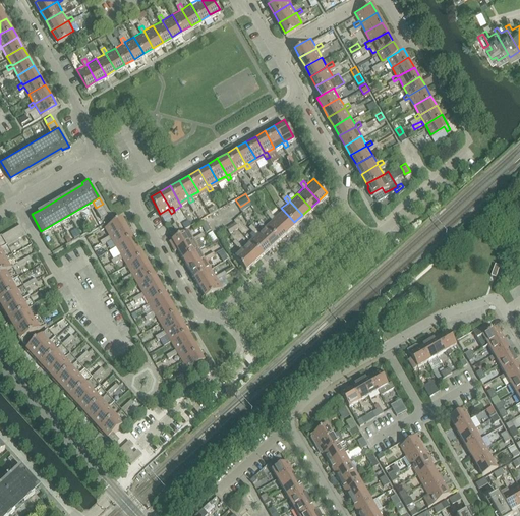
[(214,202),(207,206),(210,211),(217,207),(214,202)]
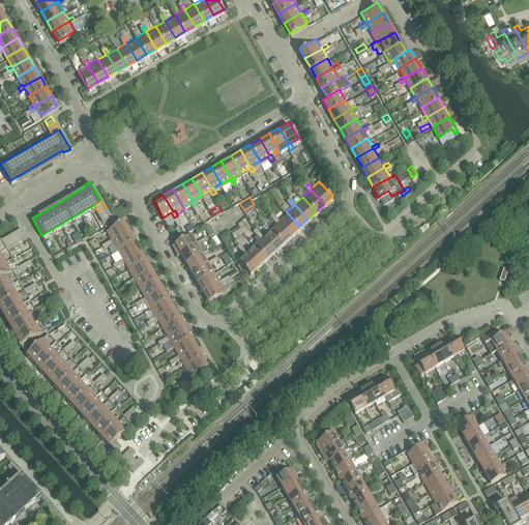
[(108,214),(105,207),(97,211),(101,219),(108,214)]
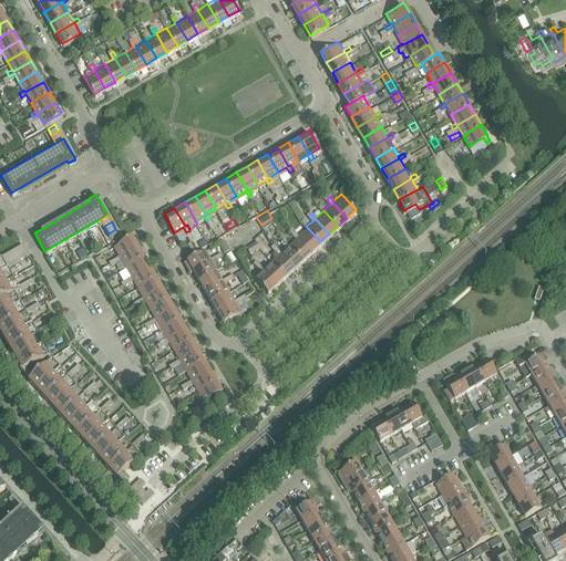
[(306,226),(299,232),(297,235),(311,250),(320,241),(306,226)]
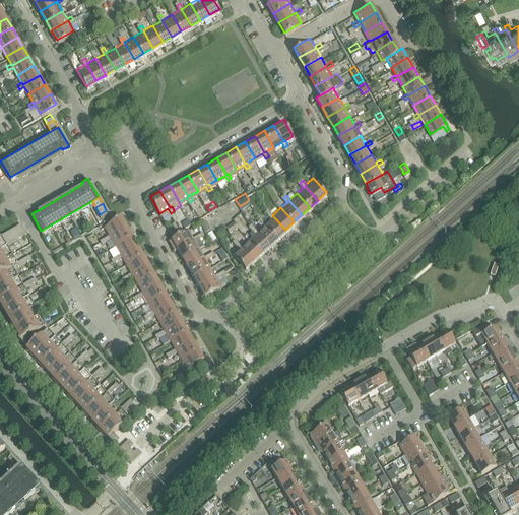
[(274,213),(270,209),(267,212),(271,216),(264,222),(277,237),(285,230),(272,215),(274,213)]
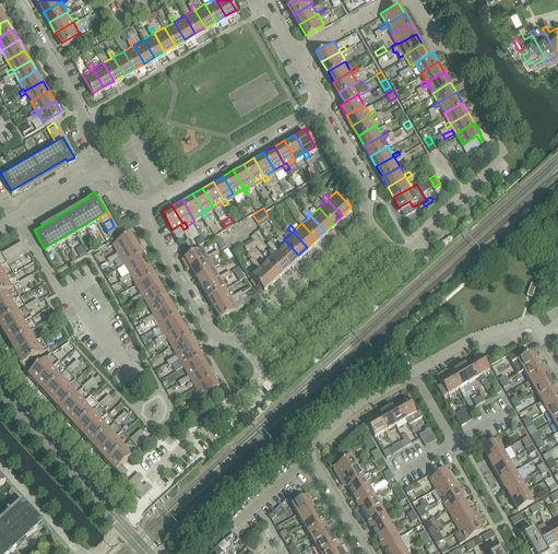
[(119,252),(118,251),(135,240),(129,230),(111,240),(117,249),(111,252),(114,256),(119,252)]
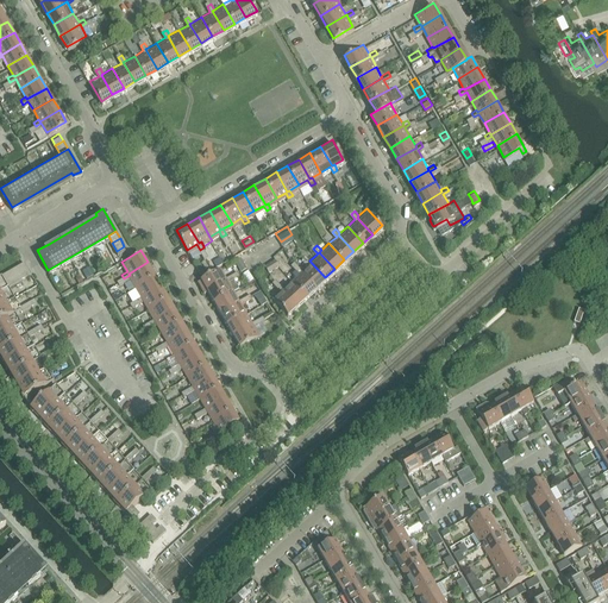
[(239,253),(233,257),(239,268),(246,264),(239,253)]
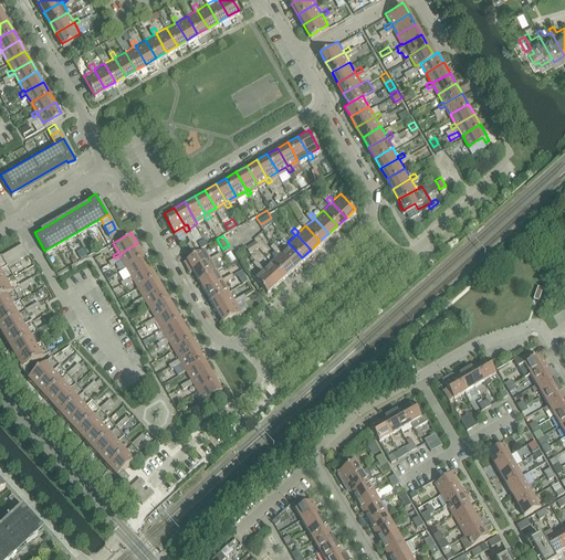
[(254,238),(244,243),(249,250),(259,243),(254,238)]
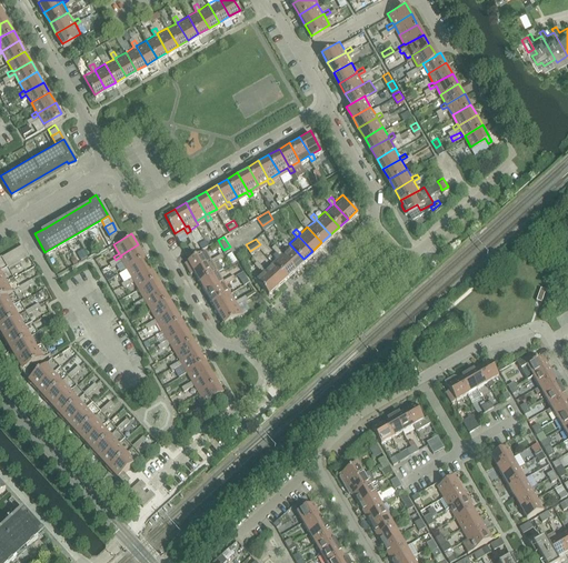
[(295,267),(304,259),(289,243),(282,250),(280,251),(295,267)]
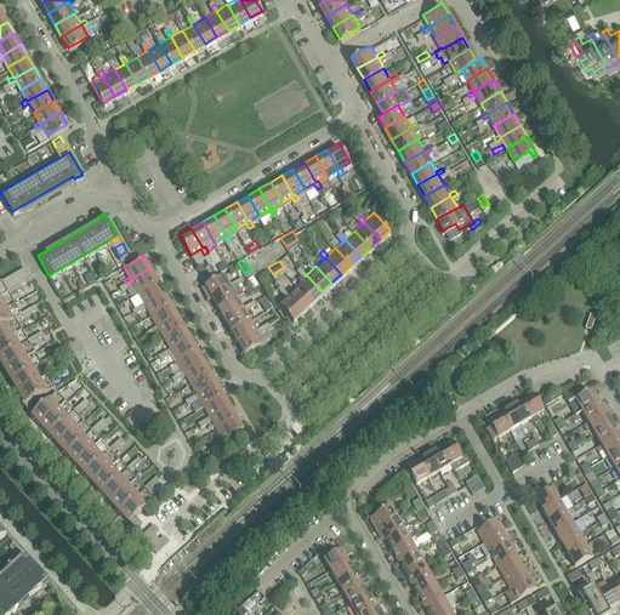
[(22,273),(18,267),(15,268),(22,280),(26,278),(22,273)]
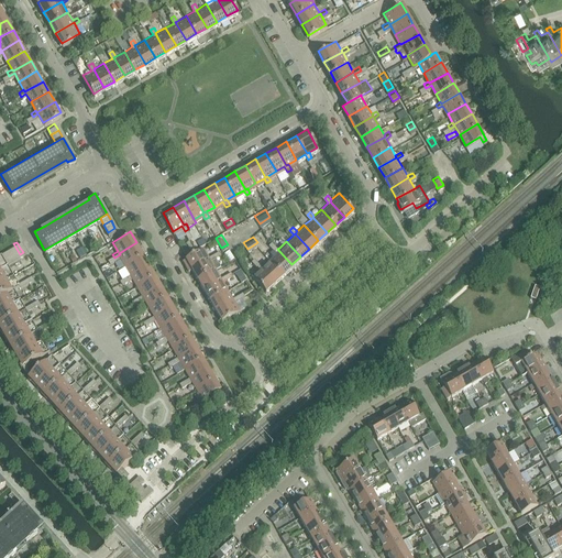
[(119,253),(120,254),(124,263),(142,252),(136,242),(119,253)]
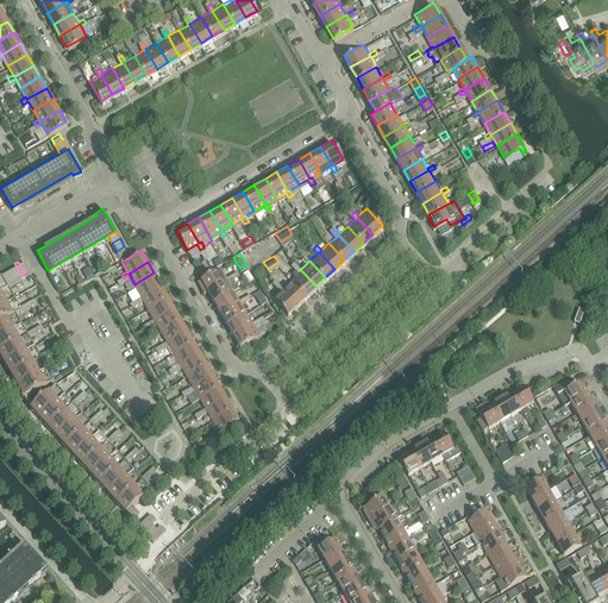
[(19,303),(13,294),(7,283),(22,275),(14,263),(0,270),(0,353),(23,393),(52,376),(41,356),(48,351),(45,347),(38,351),(29,333),(36,328),(33,325),(25,328),(14,309),(20,306),(22,307),(29,303),(26,299),(19,303)]
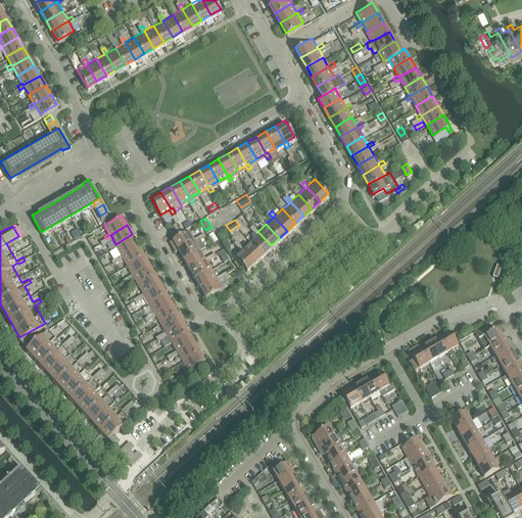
[(259,230),(255,226),(252,229),(256,233),(249,239),(263,253),(271,245),(257,231),(259,230)]
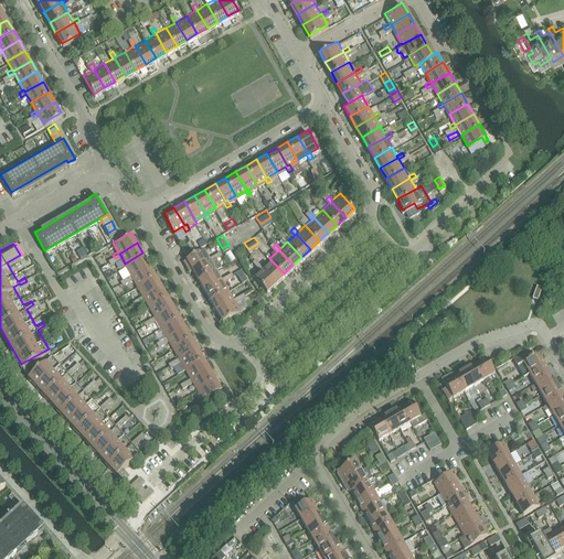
[(211,258),(216,255),(214,251),(209,255),(203,246),(185,256),(192,267),(210,256),(211,258)]
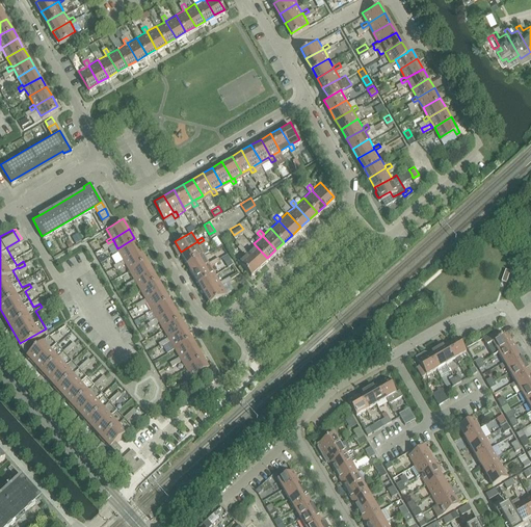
[(140,248),(134,238),(117,248),(122,257),(117,259),(120,263),(124,260),(123,258),(140,248)]
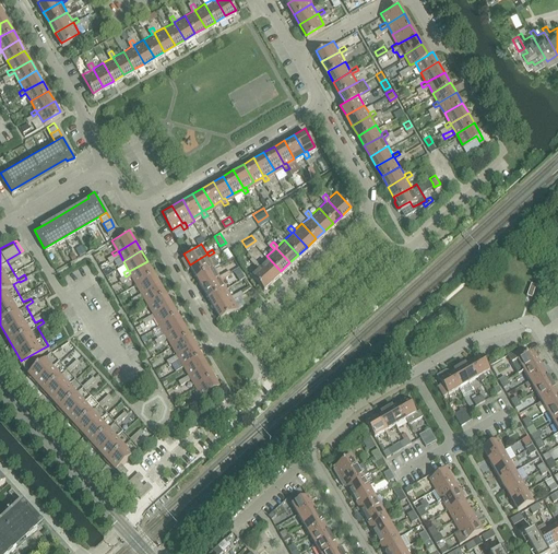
[(213,264),(209,256),(208,254),(190,264),(196,274),(213,264)]
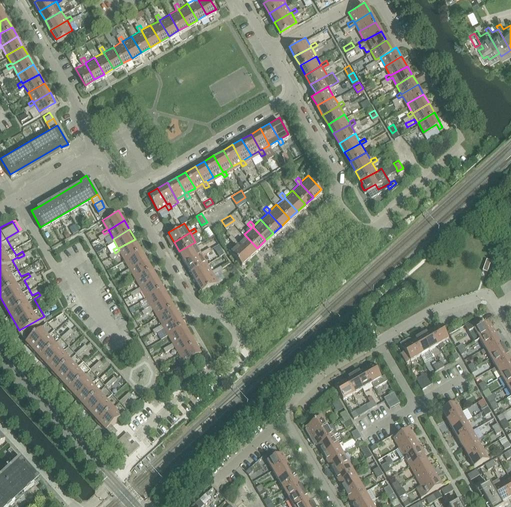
[(236,241),(249,255),(257,248),(244,234),(238,239),(236,241)]
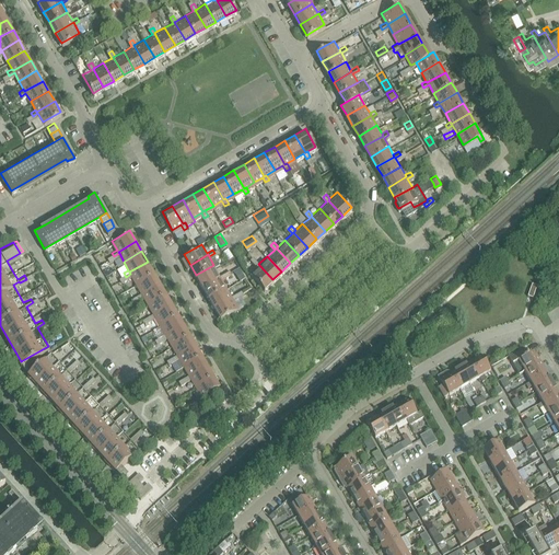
[(260,262),(256,257),(253,261),(257,265),(249,272),(264,287),(272,279),(258,264),(260,262)]
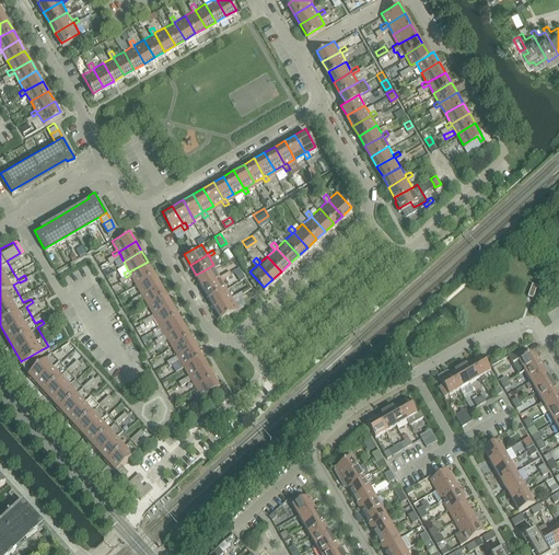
[(129,272),(130,274),(136,282),(153,272),(148,262),(129,272)]
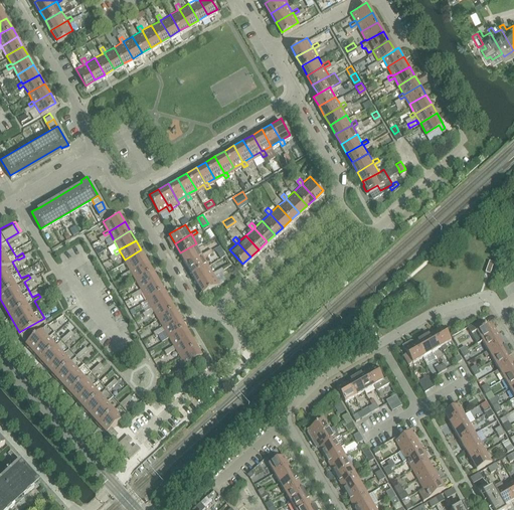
[(203,255),(207,251),(205,248),(201,250),(196,243),(180,252),(185,263),(202,252),(203,255)]
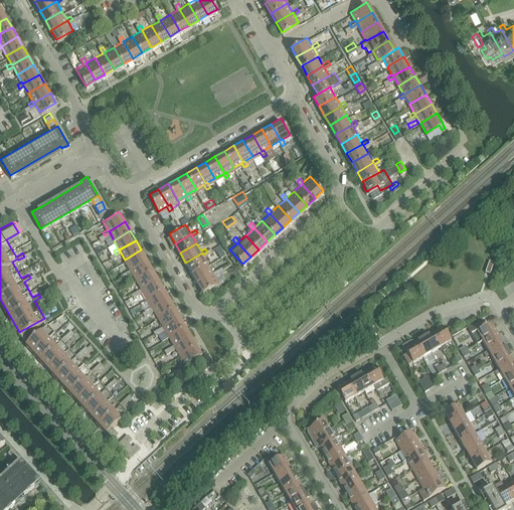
[(147,259),(141,249),(125,260),(129,267),(125,270),(127,273),(131,271),(130,269),(147,259)]
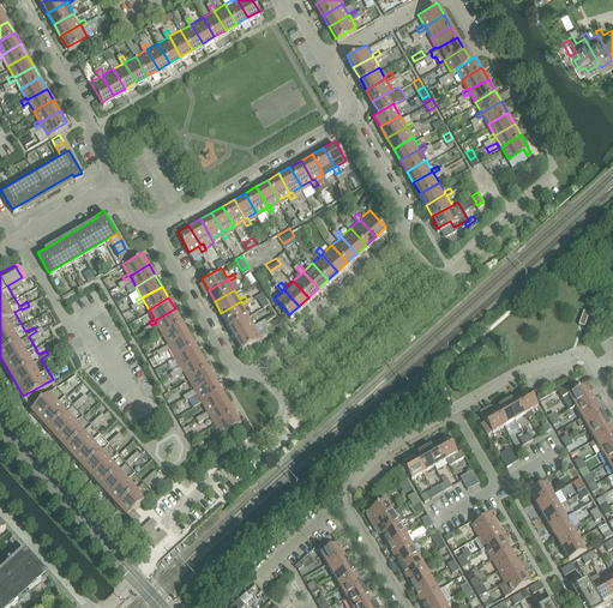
[(221,313),(228,324),(247,312),(242,304),(241,301),(221,313)]
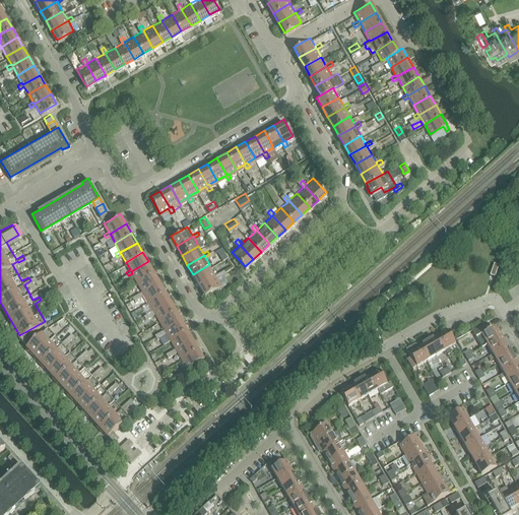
[(489,270),(494,272),(498,261),(493,259),(489,270)]
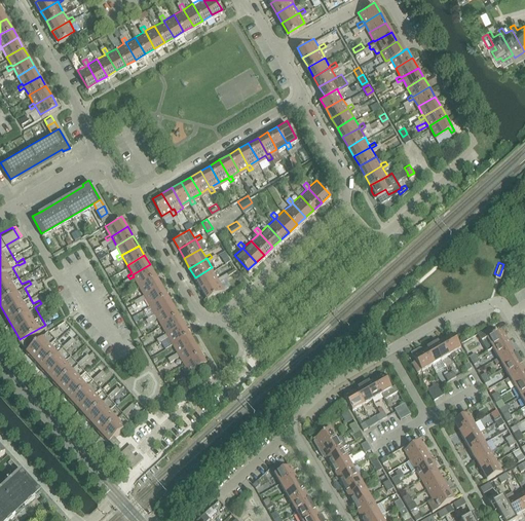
[(134,276),(139,284),(155,274),(150,264),(133,274),(134,276)]
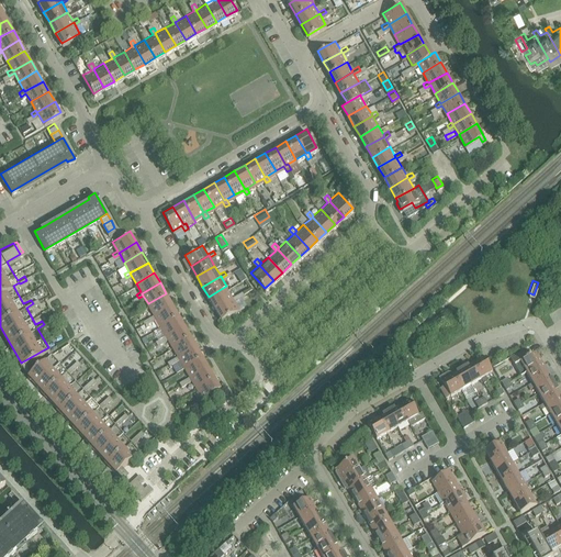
[(234,298),(238,296),(236,291),(232,294),(226,286),(209,297),(214,307),(233,297),(234,298)]
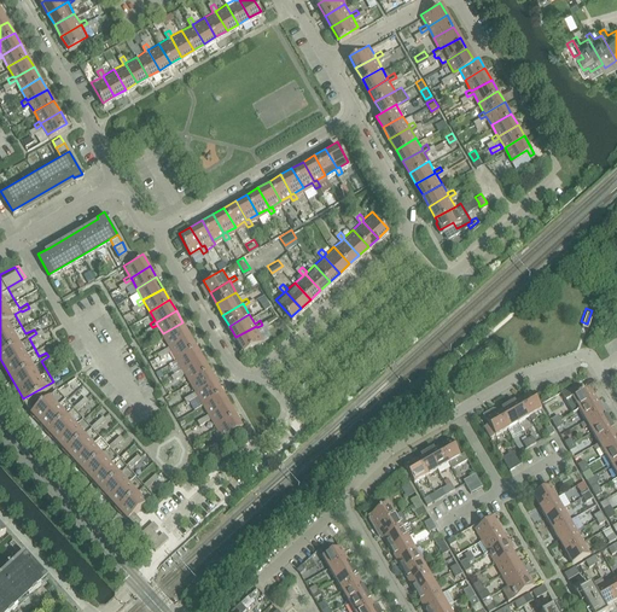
[(188,333),(182,322),(163,333),(168,343),(162,347),(164,350),(170,347),(169,345),(188,333)]
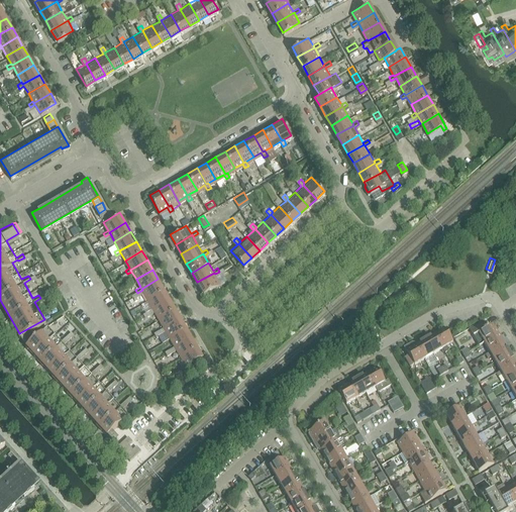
[(215,274),(214,273),(197,282),(203,292),(219,282),(215,274)]
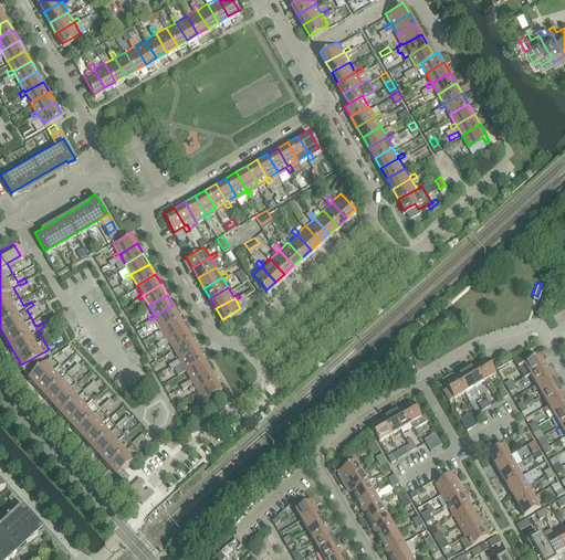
[(155,316),(156,317),(161,326),(179,315),(173,305),(155,316)]
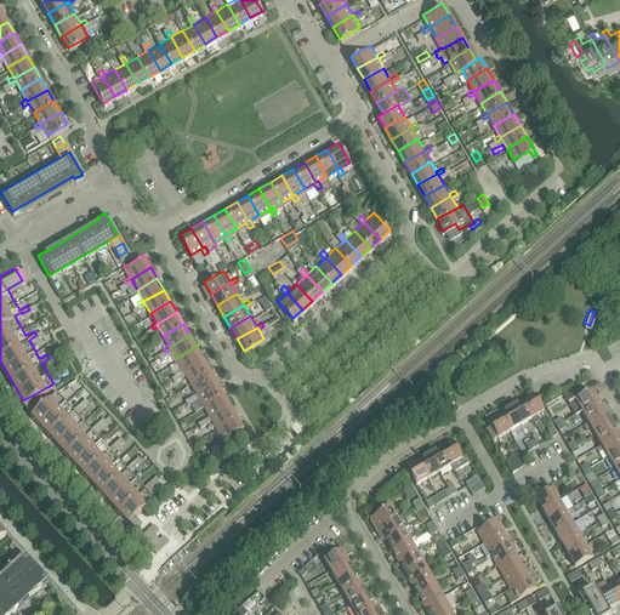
[(185,371),(183,369),(203,358),(197,346),(177,358),(182,368),(176,370),(178,375),(185,371)]
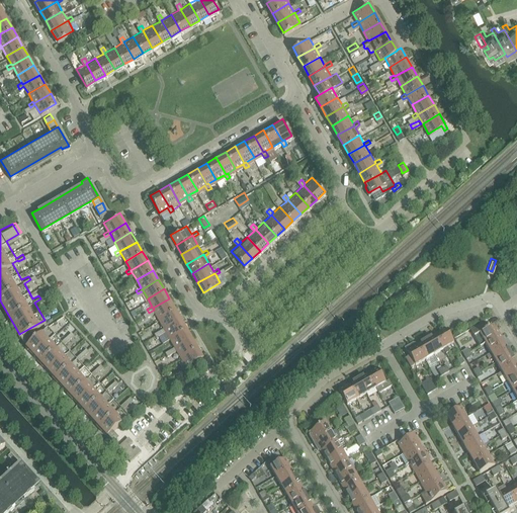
[(153,308),(154,310),(158,318),(175,308),(169,298),(153,308)]
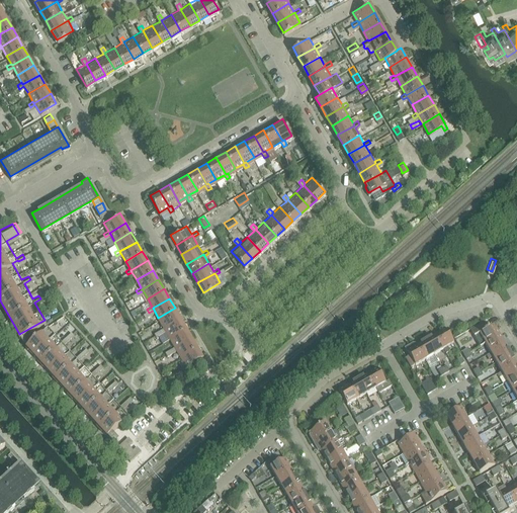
[(165,329),(164,327),(180,317),(175,308),(158,318),(163,325),(158,328),(160,331),(165,329)]
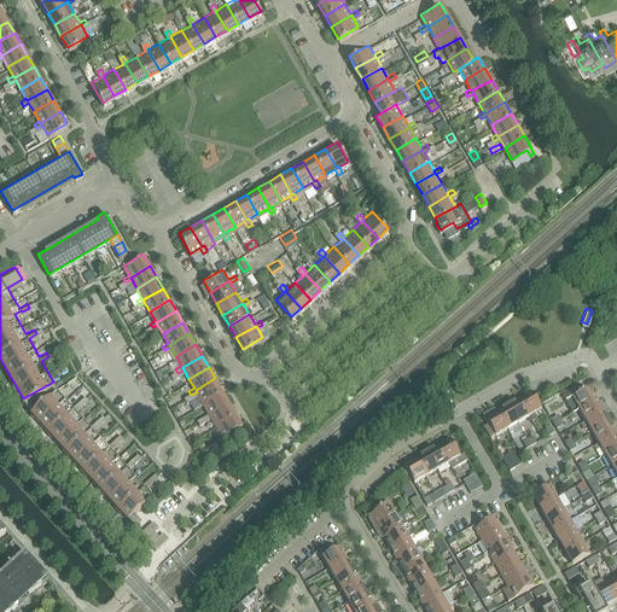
[(196,390),(197,392),(202,401),(222,390),(215,378),(196,390)]
